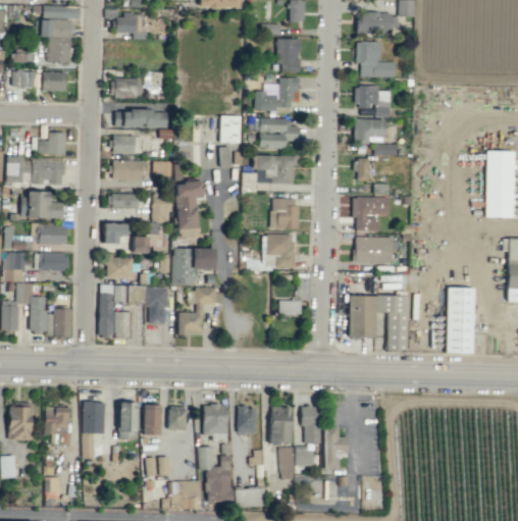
[(241,8),(240,0),(198,0),(198,7),(241,8)]
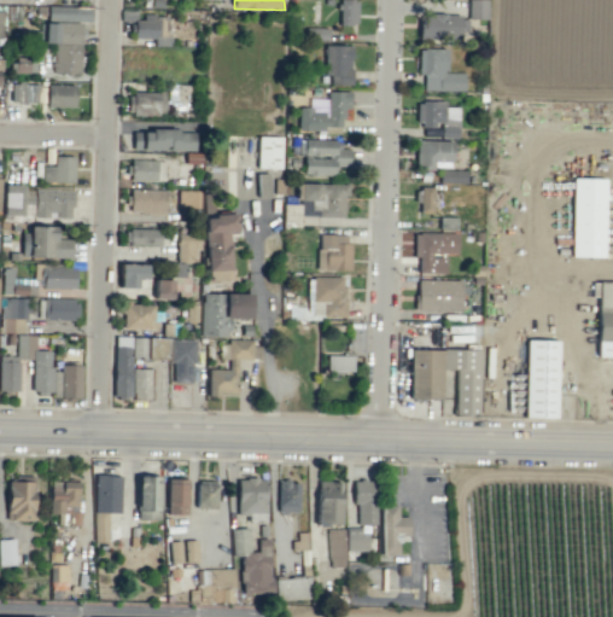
[(491,21),(491,0),(472,0),(472,19),(491,21)]
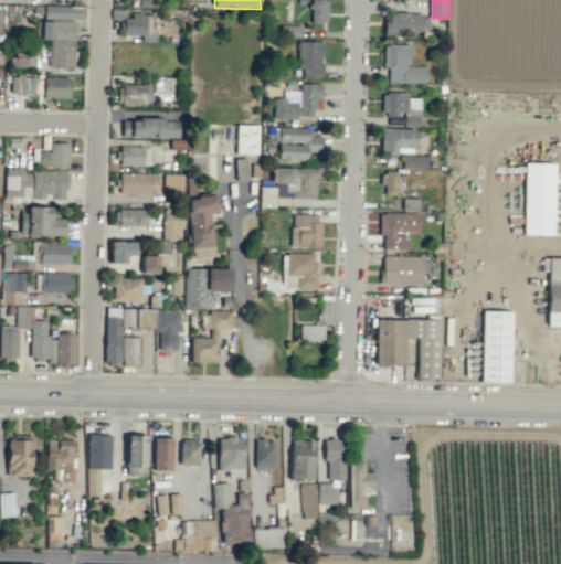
[(314,23),(330,23),(330,1),(315,1),(314,23)]
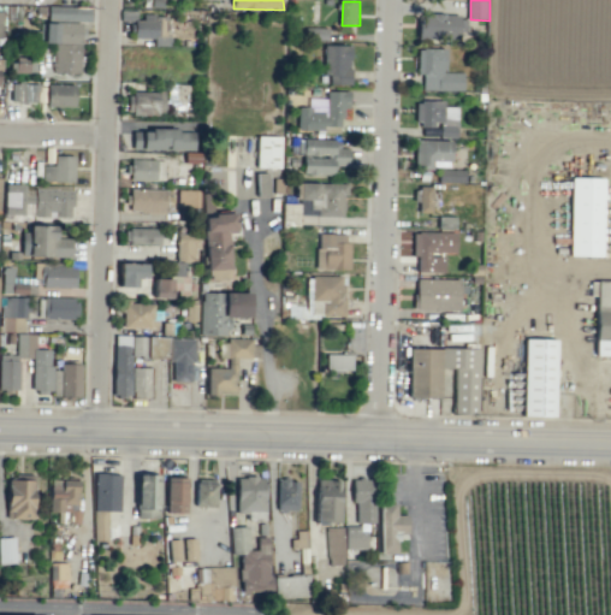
[(95,22),(95,9),(52,7),(51,21),(95,22)]
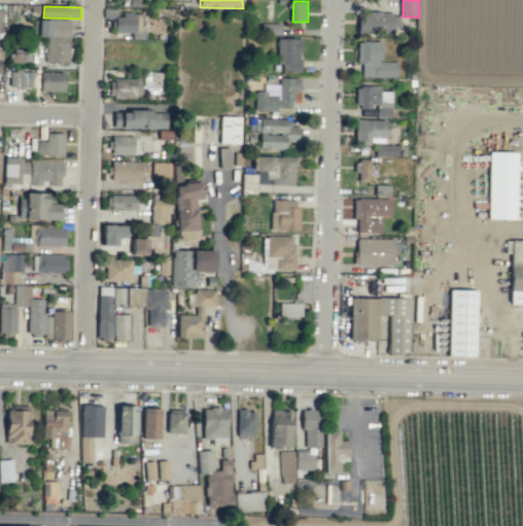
[(119,10),(107,9),(106,19),(119,19),(119,10)]
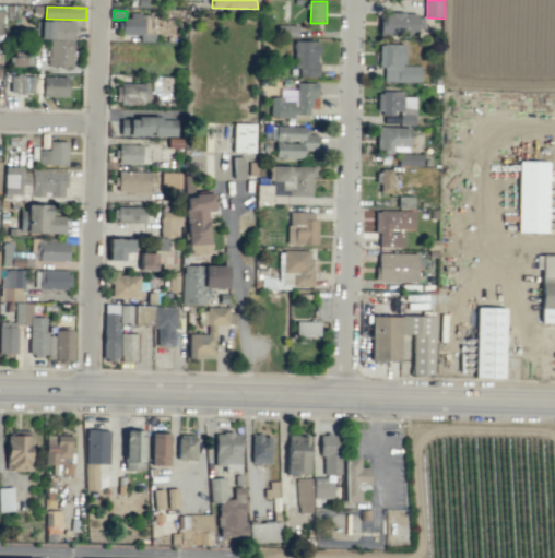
[(382,35),(427,37),(427,14),(382,13),(382,35)]
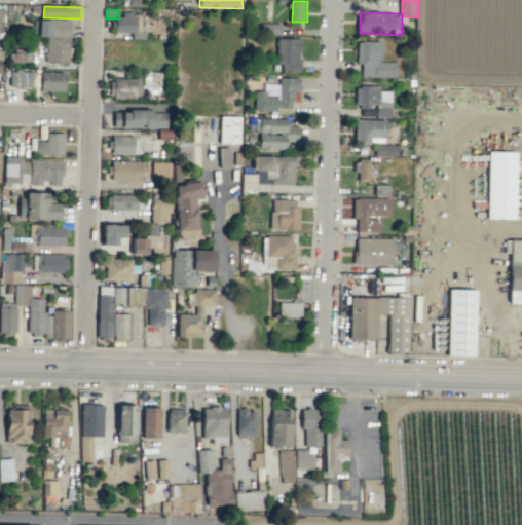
[(72,64),(73,21),(40,20),(40,37),(50,37),(49,63),(72,64)]
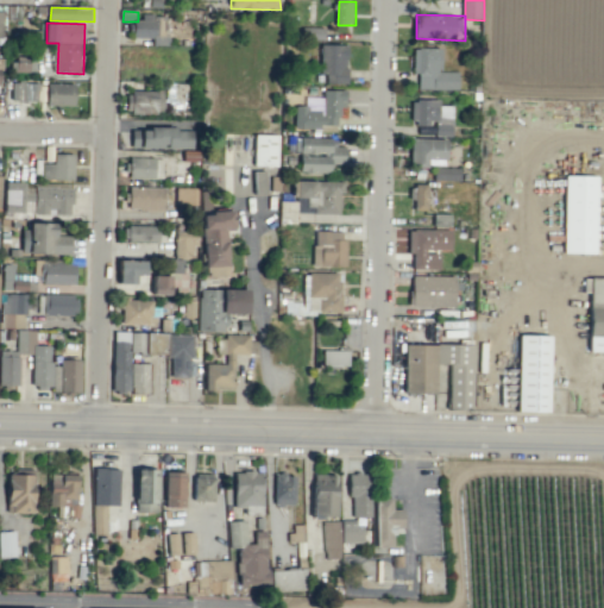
[(350,85),(350,45),(323,45),(323,75),(329,75),(328,85),(350,85)]
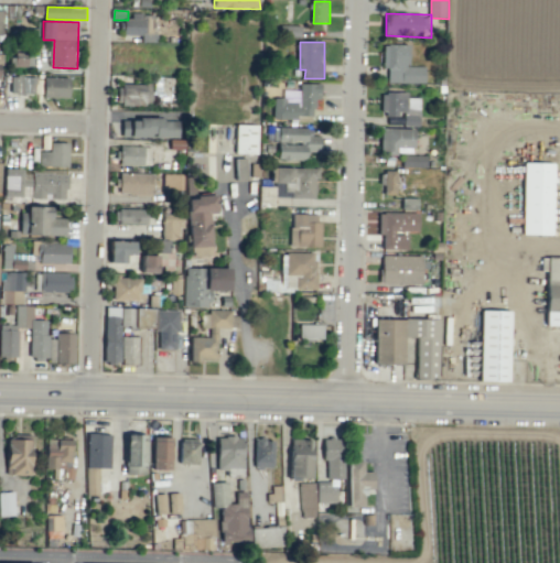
[(411,45),(386,45),(386,69),(390,69),(390,84),(428,84),(428,67),(411,67),(411,45)]
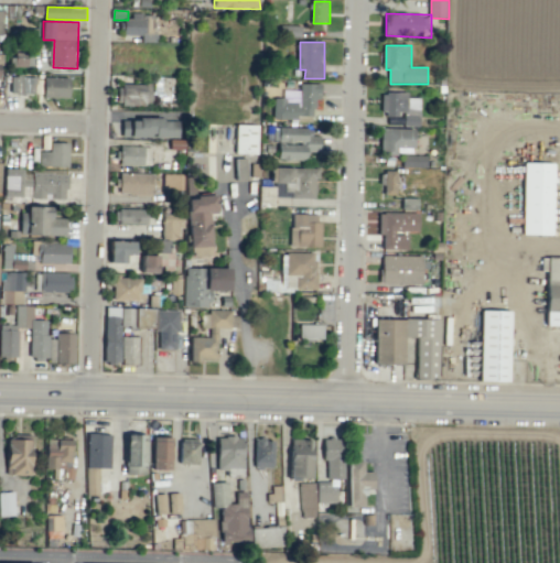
[(17,67),(29,68),(30,54),(18,53),(17,67)]
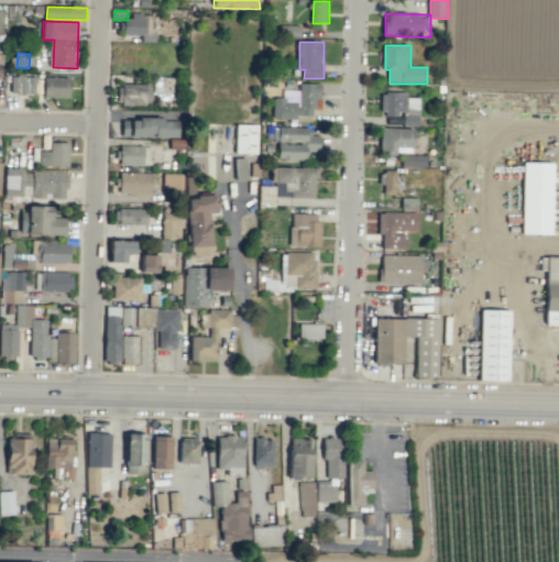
[(13,94),(37,95),(39,78),(14,77),(13,94)]
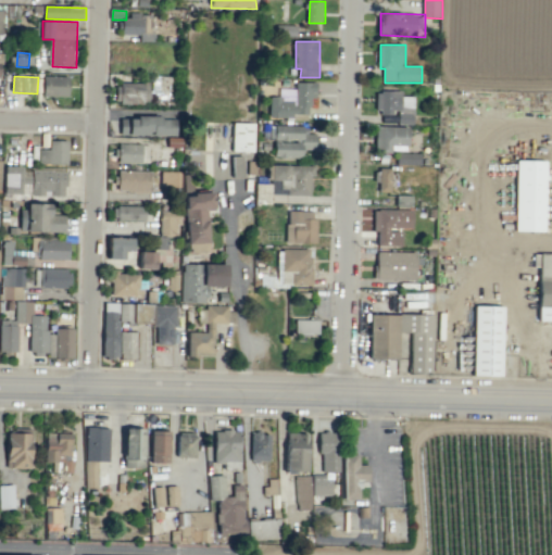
[(71,77),(46,76),(45,97),(70,97),(71,77)]
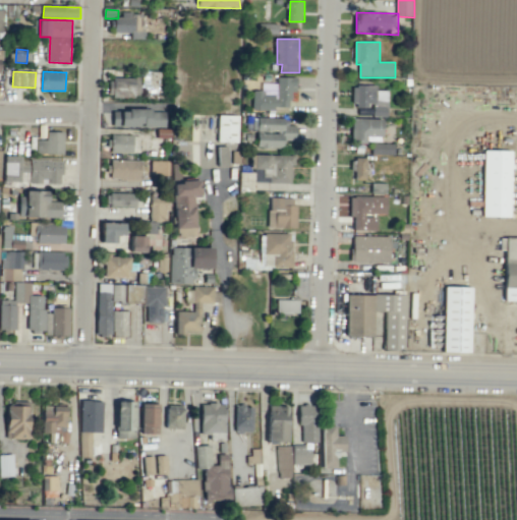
[(164,93),(165,72),(145,72),(145,93),(164,93)]
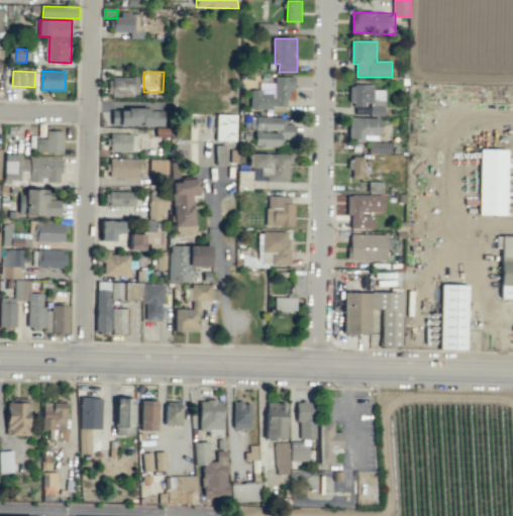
[(252,108),(290,109),(291,92),(296,92),(297,78),(277,77),(276,92),(253,91),(252,108)]
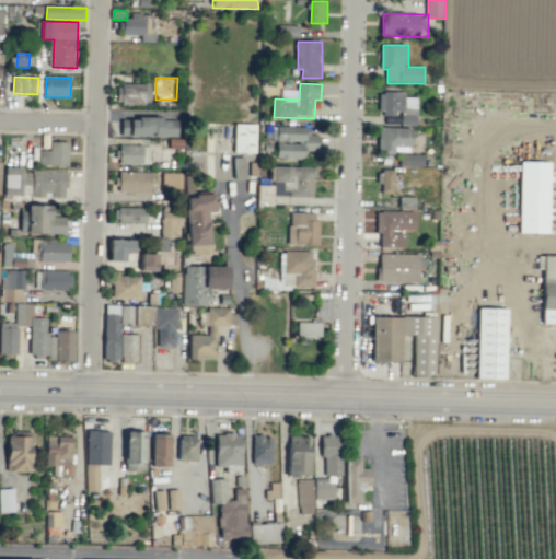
[(118,85),(118,104),(152,104),(152,84),(118,85)]
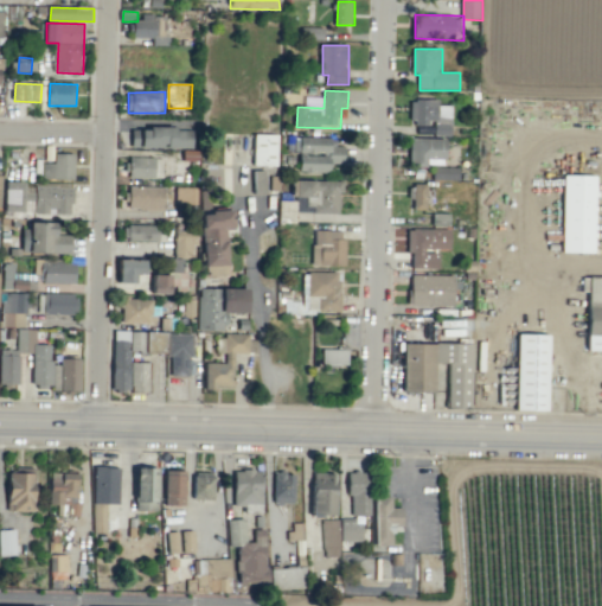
[(454,106),(440,106),(440,100),(414,100),(414,125),(436,125),(437,136),(455,136),(454,106)]
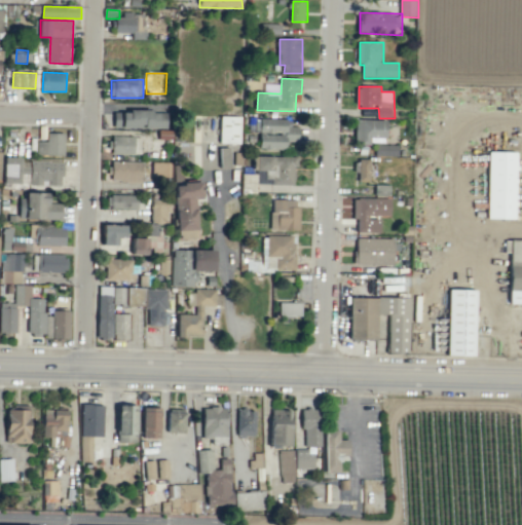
[(116,111),(116,128),(169,129),(170,112),(116,111)]
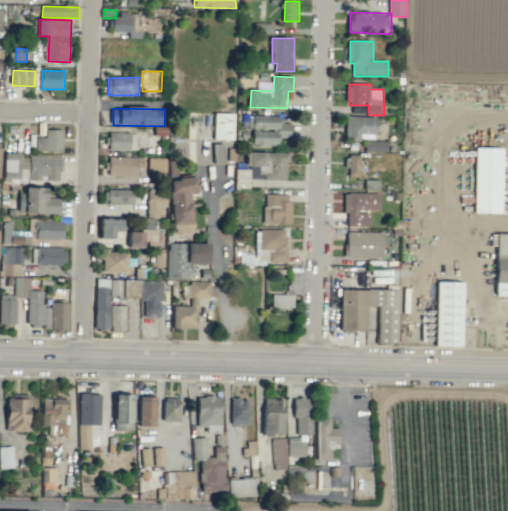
[(236,141),(237,114),(217,114),(216,140),(236,141)]
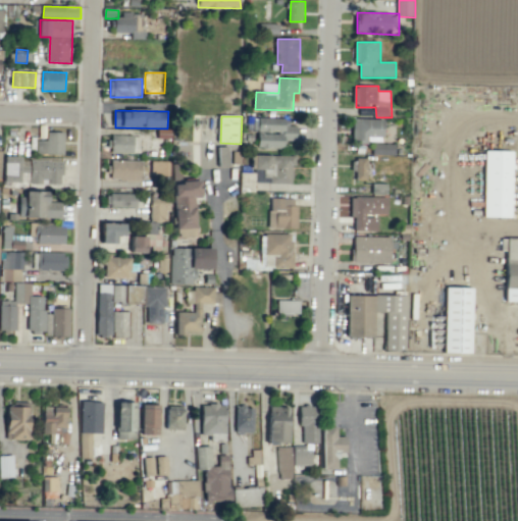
[(260,134),(260,149),(287,149),(287,142),(299,142),(299,125),(290,125),(290,118),(256,119),(256,134),(260,134)]
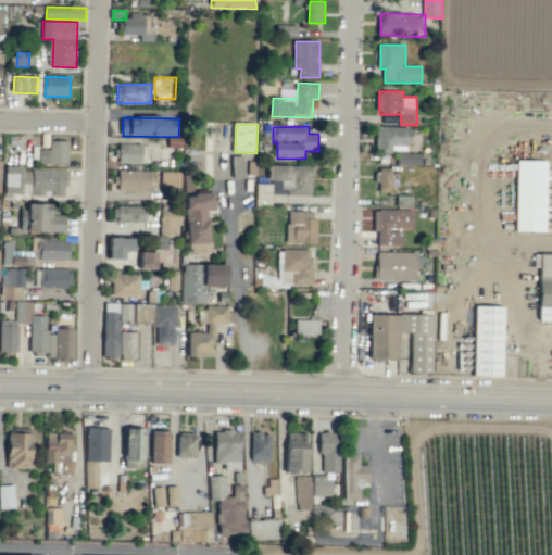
[(411,128),(378,127),(378,152),(410,153),(411,128)]
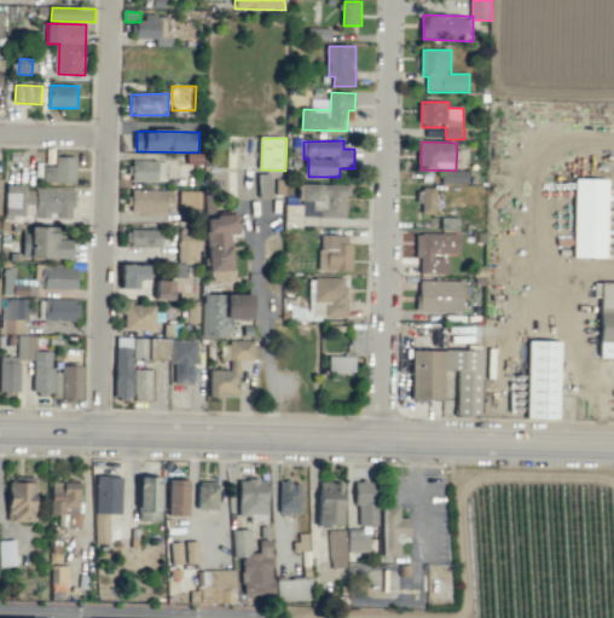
[(77,184),(77,157),(58,157),(58,167),(47,167),(47,184),(77,184)]
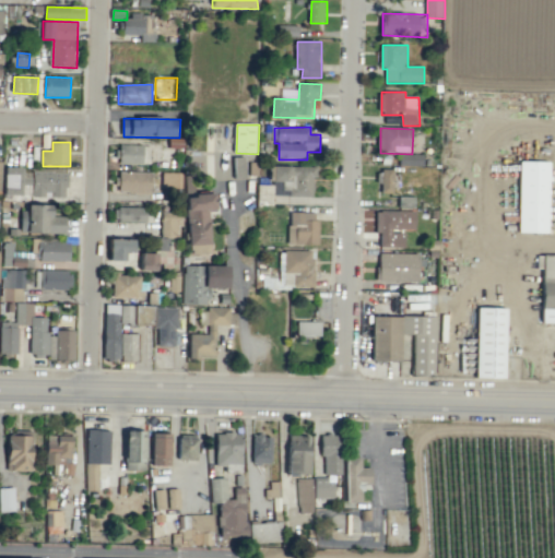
[(153,146),(122,145),(121,164),(153,165),(153,146)]
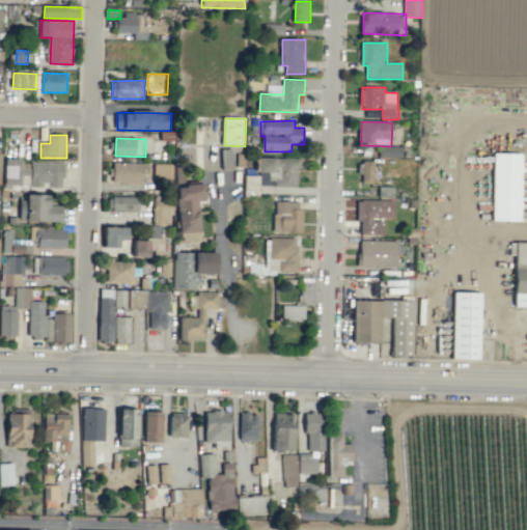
[(381,158),(404,158),(405,147),(382,146),(381,158)]
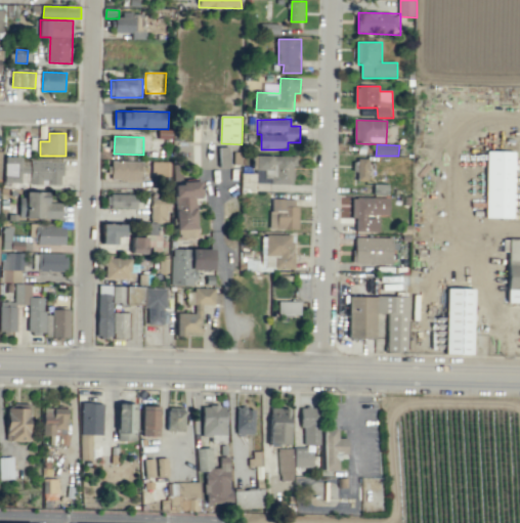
[(221,148),(221,166),(231,165),(231,147),(221,148)]
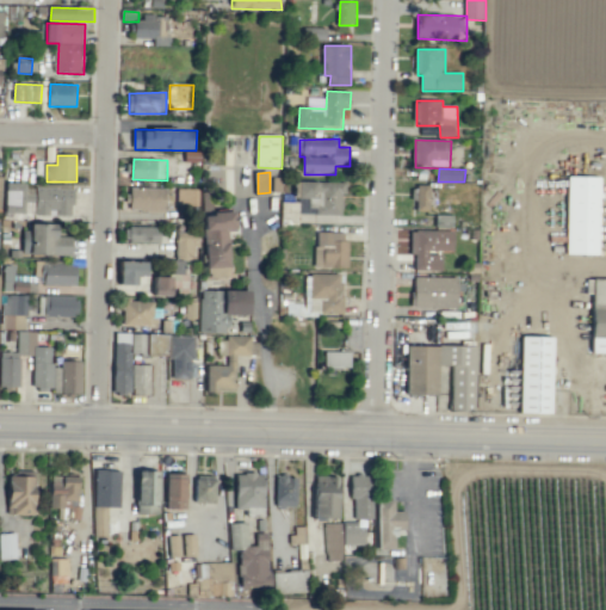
[(601,178),(570,177),(568,254),(600,256),(601,178)]
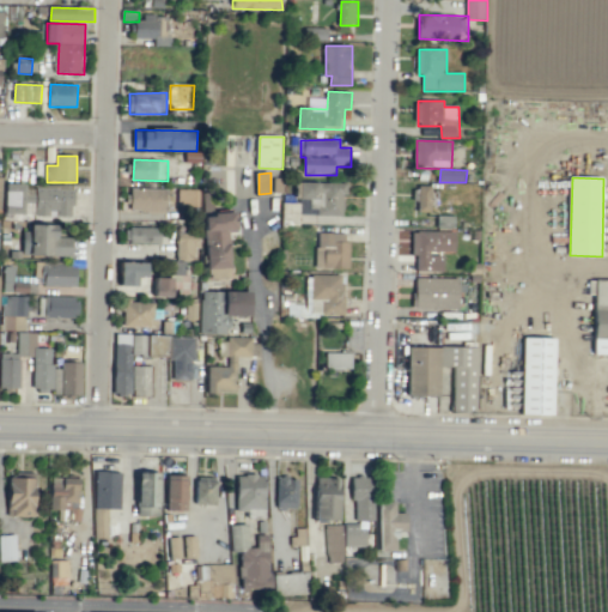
[(347,183),(301,182),(299,204),(285,204),(285,225),(302,225),(302,213),(318,214),(318,216),(346,217),(347,183)]
